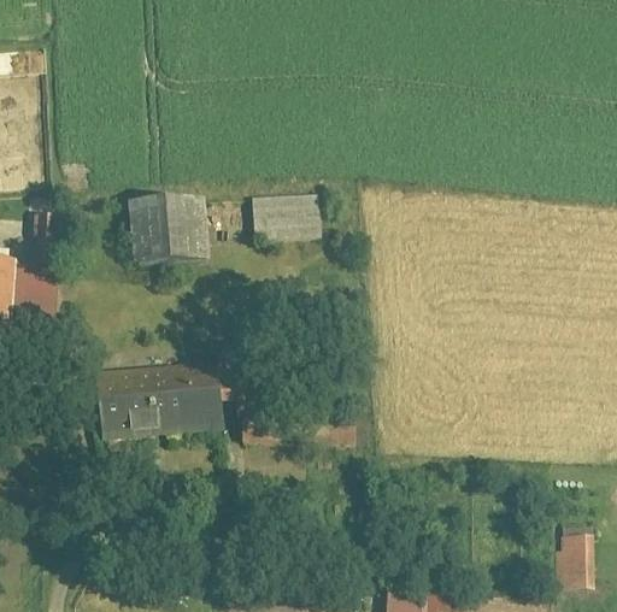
[(321,193),(252,198),(254,243),(323,239),(321,193)]
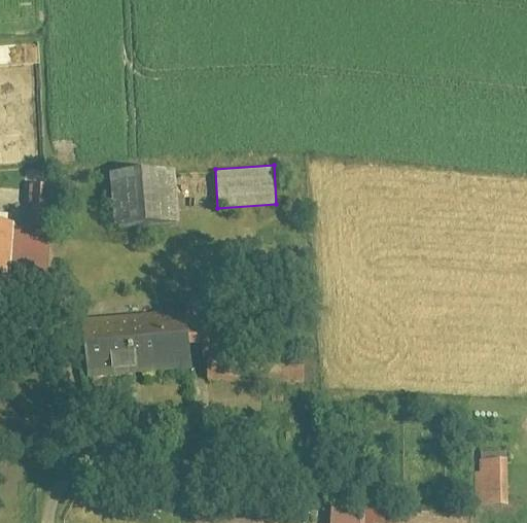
[(175,168),(109,173),(113,228),(179,222),(175,168)]
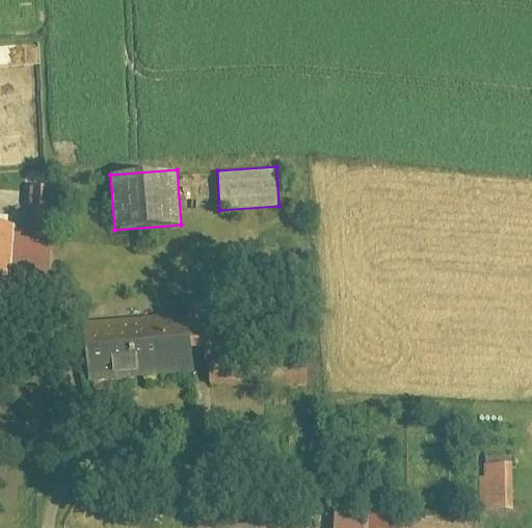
[(52,228),(0,223),(0,294),(48,297),(52,228)]
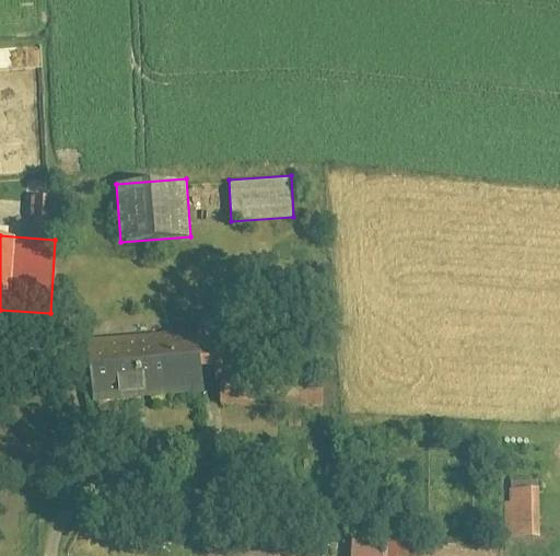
[(200,328),(88,338),(93,401),(206,391),(200,328)]
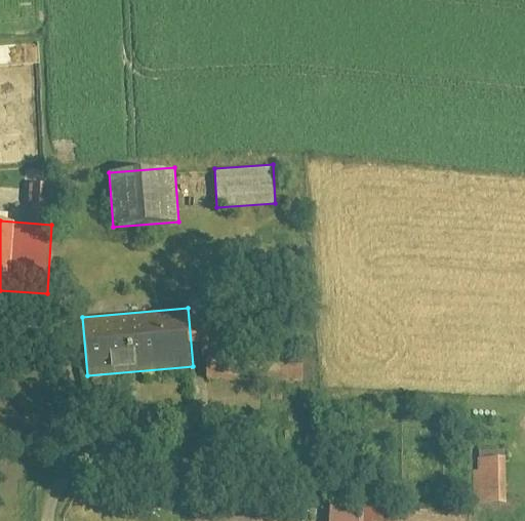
[(208,349),(207,376),(303,381),(304,354),(208,349)]
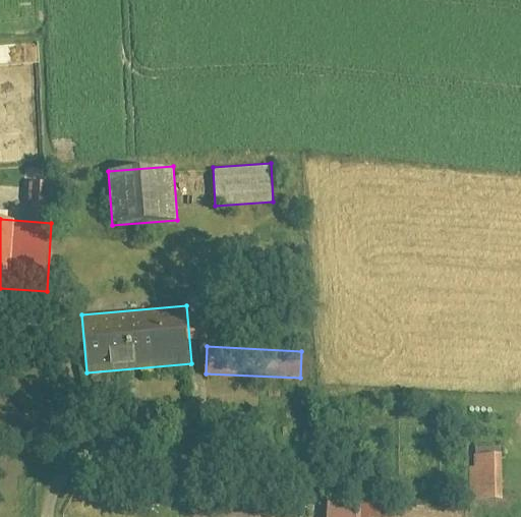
[(468,497),(499,497),(498,451),(468,451),(468,497)]
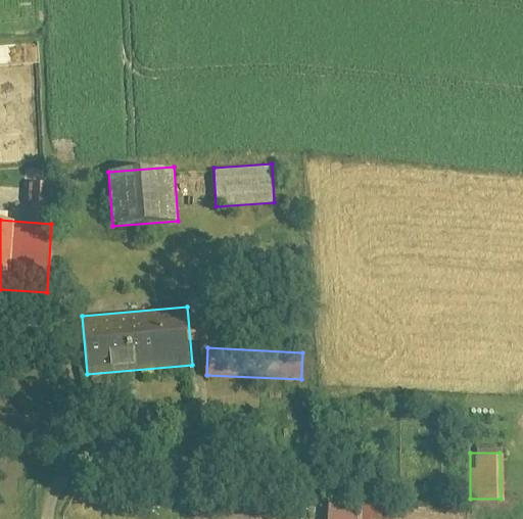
[(365,518),(366,518),(377,518),(377,501),(323,501),(322,518),(365,518)]
